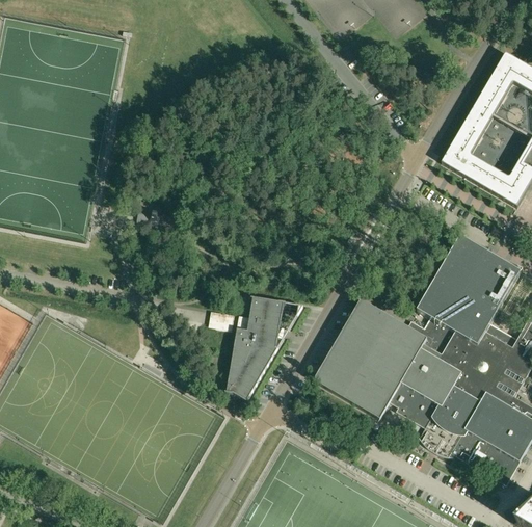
[(531,66),(505,51),(441,160),(517,205),(531,179),(531,66)]
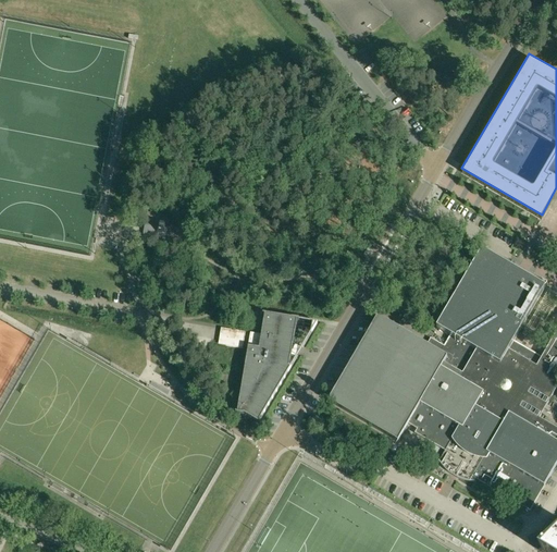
[(164,236),(168,224),(169,218),(170,212),(147,208),(146,213),(141,232),(164,236)]
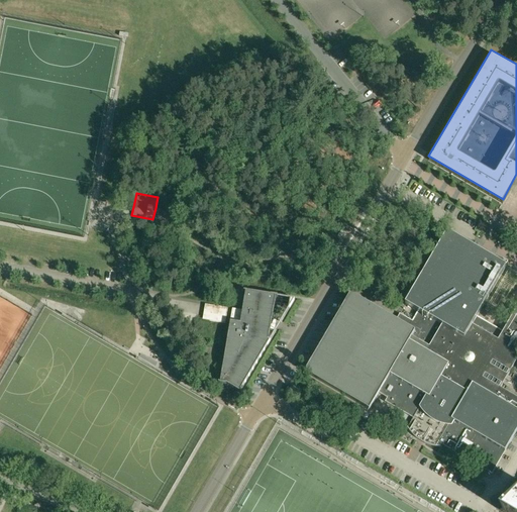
[(385,398),(411,413),(414,415),(409,424),(409,423),(408,424),(411,428),(414,432),(418,435),(423,438),(427,440),(432,442),(437,443),(441,443),(441,442),(440,442),(442,440),(492,470),(515,430),(516,430),(516,394),(500,385),(505,378),(516,355),(516,303),(503,327),(477,312),(506,262),(447,227),(432,253),(425,249),(414,269),(421,273),(406,299),(419,306),(413,317),(400,309),(396,315),(350,289),(305,368),(370,405),(379,389),(388,394),(385,398)]
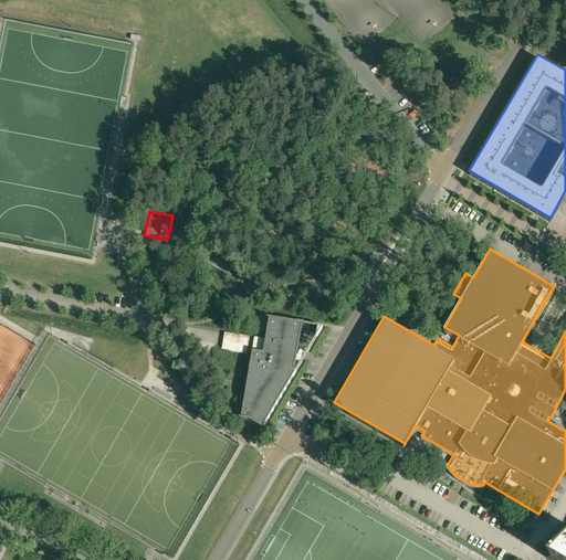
[(263,423),(295,367),(294,367),(296,356),(301,356),(302,346),(297,345),(302,319),(304,320),(304,319),(268,313),(266,314),(269,314),(265,335),(254,333),(241,413),(239,413),(239,414),(248,415),(264,424),(263,423)]
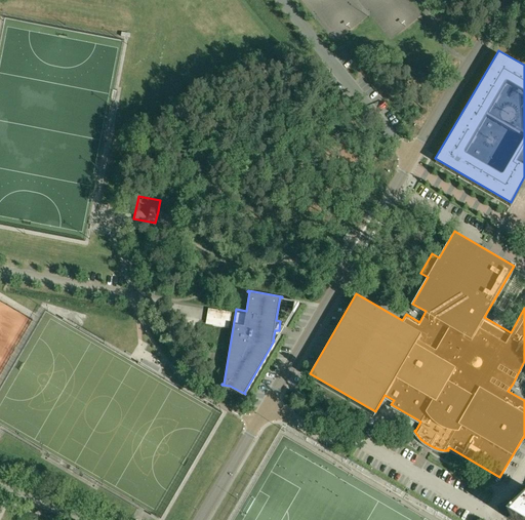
[(212,320),(212,321),(229,324),(231,309),(216,306),(213,321),(212,320)]
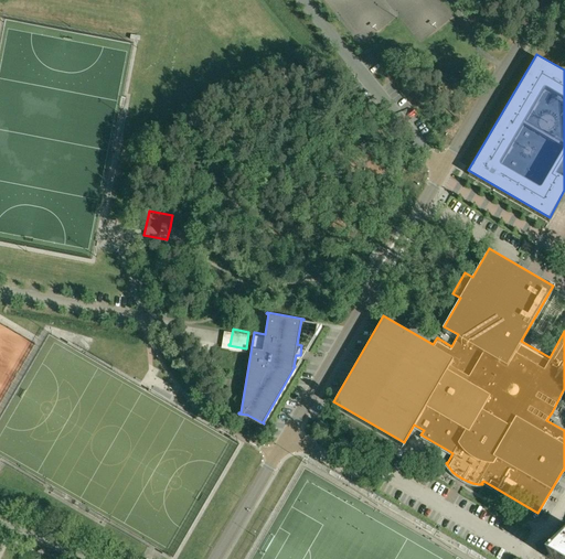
[(564,558),(564,535),(558,544),(544,551),(548,554),(557,558),(564,558)]
